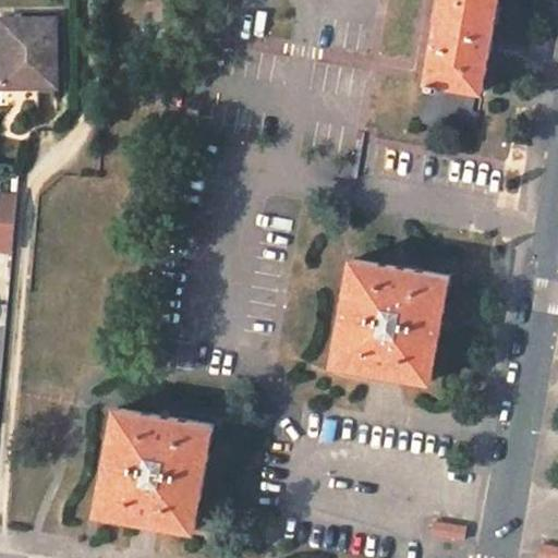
[(498,0),(443,0),(422,119),(475,130),(478,110),(473,109),(477,88),(482,88),(498,0)]
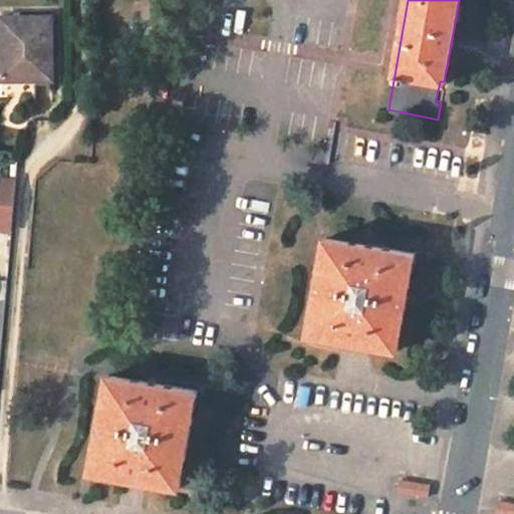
[(51,16),(6,18),(8,76),(55,75),(51,16)]
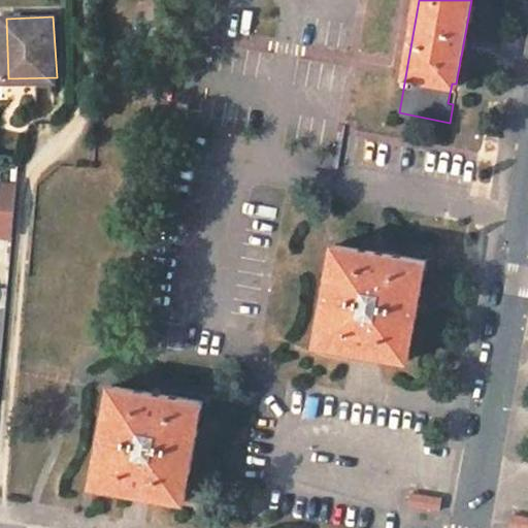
[(0,235),(12,236),(14,177),(0,176),(0,235)]
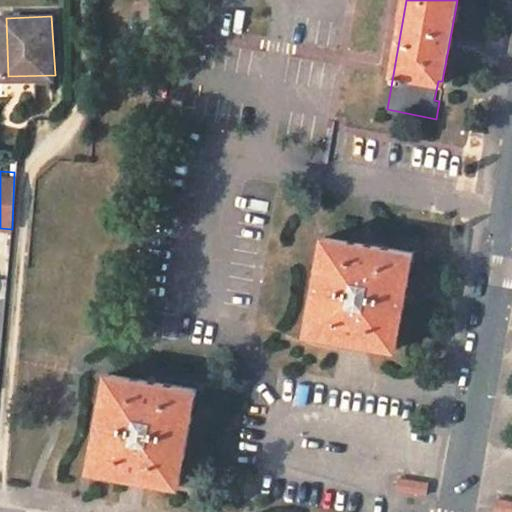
[(412,254),(325,239),(310,333),(395,349),(412,254)]
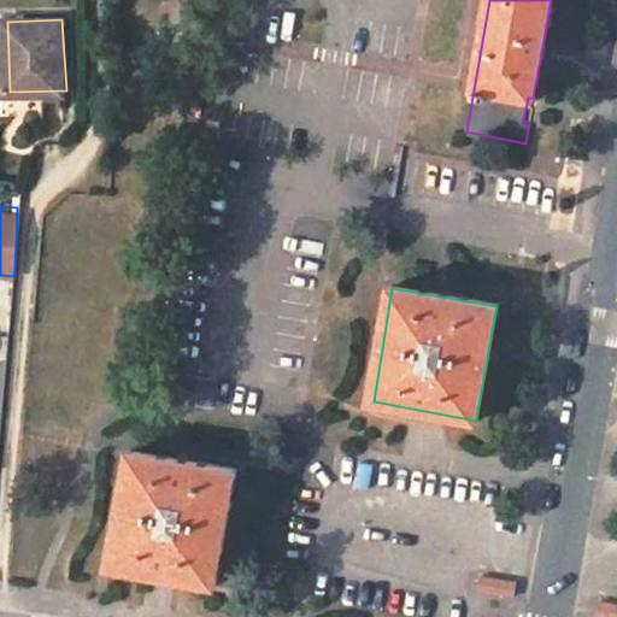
[(236,471),(131,452),(109,566),(215,585),(236,471)]
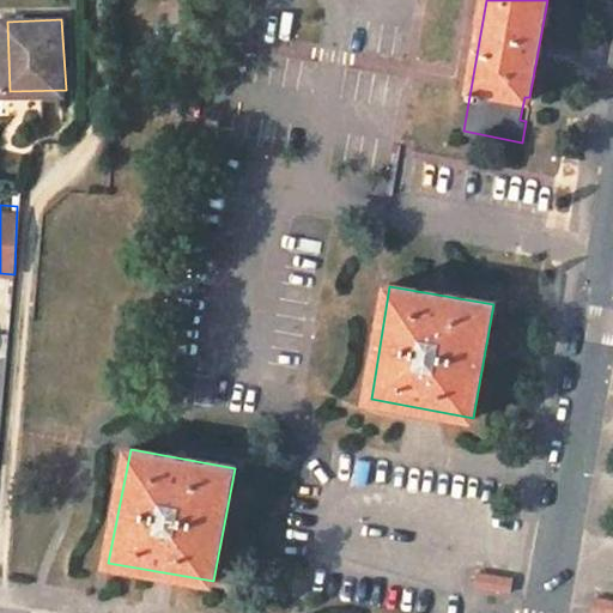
[(515,576),(478,570),(475,586),(513,593),(515,576)]
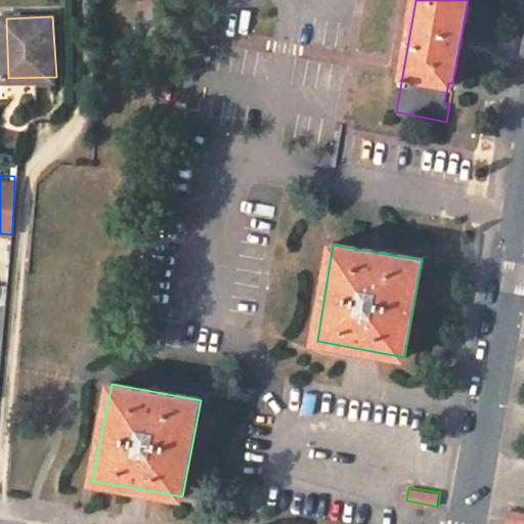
[(518,523),(523,523),(523,511),(507,508),(504,521),(518,523)]
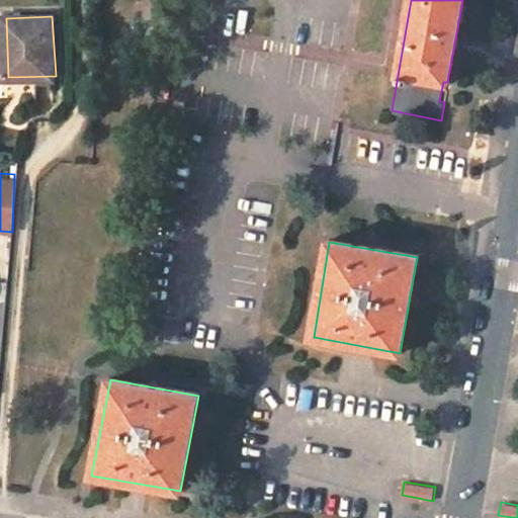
All buildings are outlined.
